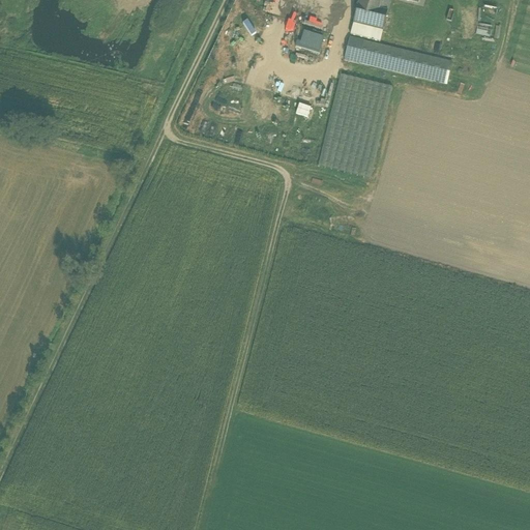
[(381,0),(379,11),(358,6),(353,24),(383,31),(391,0),(381,0)]
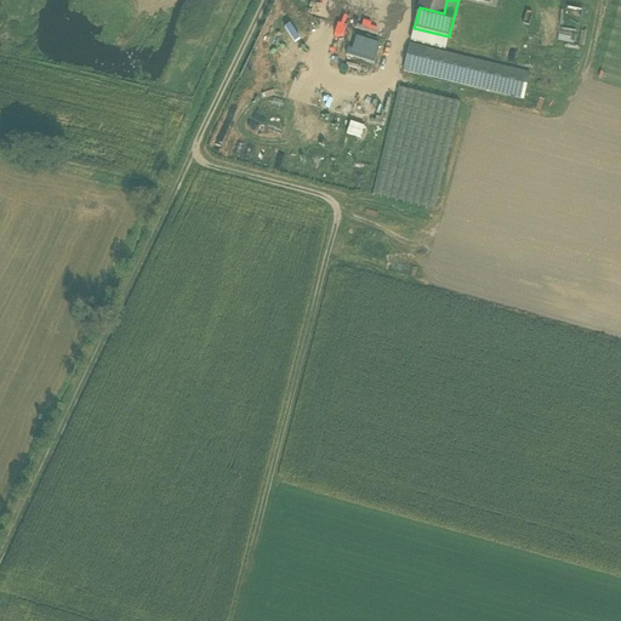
[(421,0),(420,7),(444,13),(446,0),(421,0)]
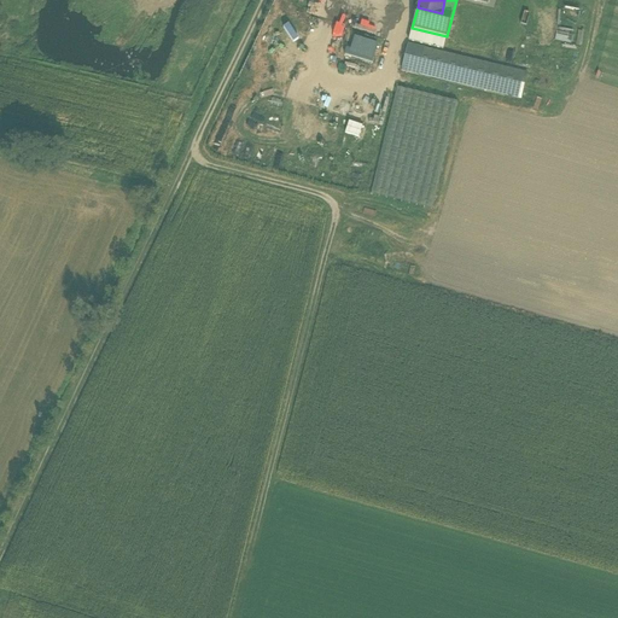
[(447,36),(412,28),(408,40),(443,48),(447,36)]
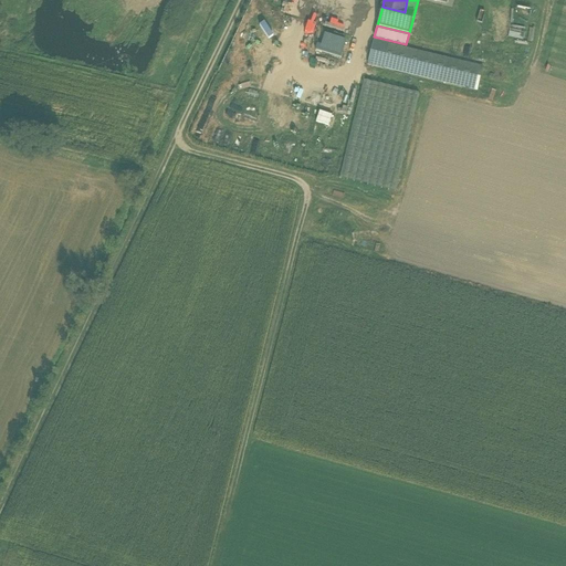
[(315,44),(314,50),(338,59),(345,41),(323,33),(318,45),(315,44)]
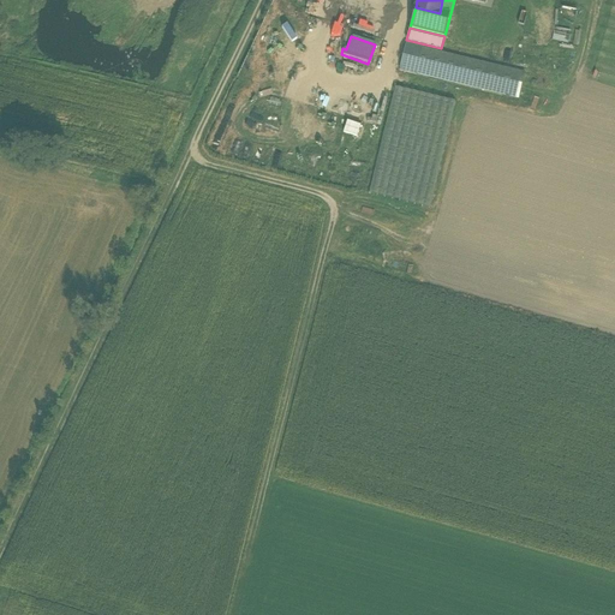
[(470,60),(421,48),(421,46),(418,45),(417,47),(406,45),(399,72),(464,88),(470,60)]
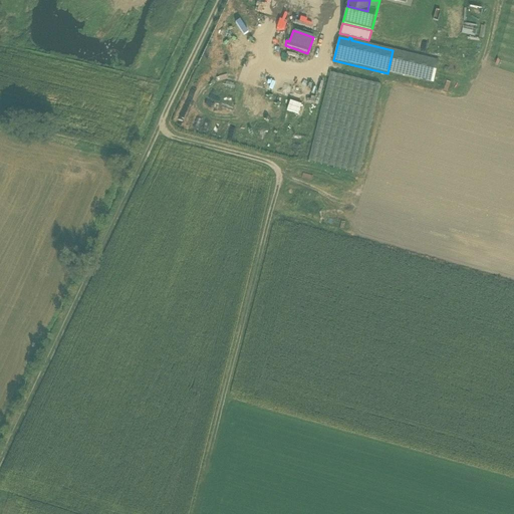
[(439,61),(393,50),(388,73),(433,83),(439,61)]
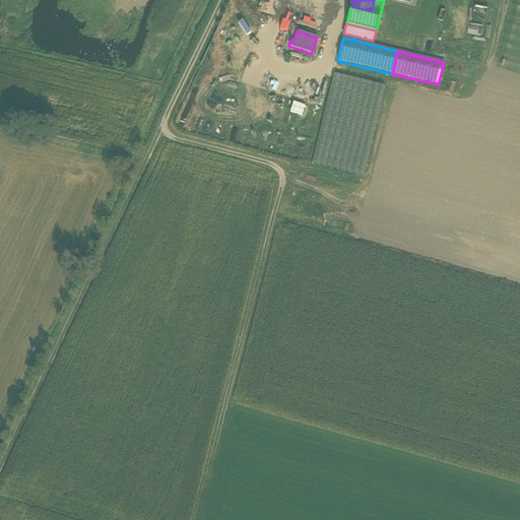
[(281,63),(280,76),(295,78),(297,65),(281,63)]
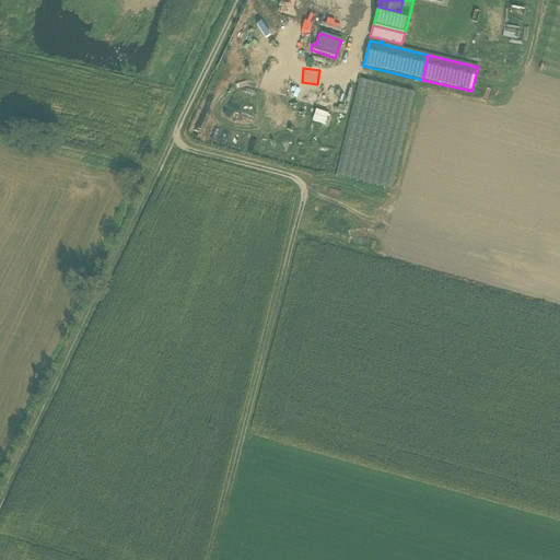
[(326,125),(328,115),(314,111),(312,121),(326,125)]
